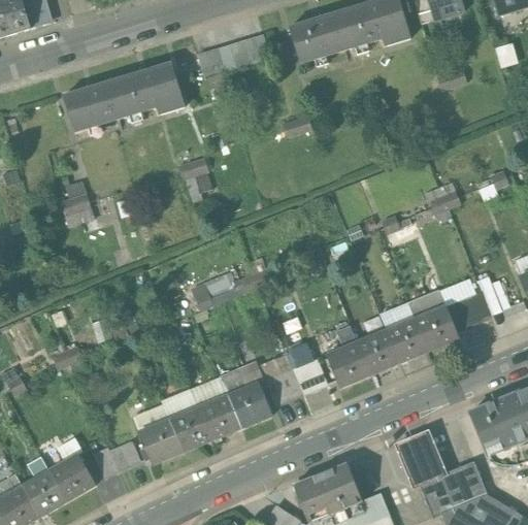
[(0,0),(0,3),(9,34),(30,28),(22,0),(0,0)]
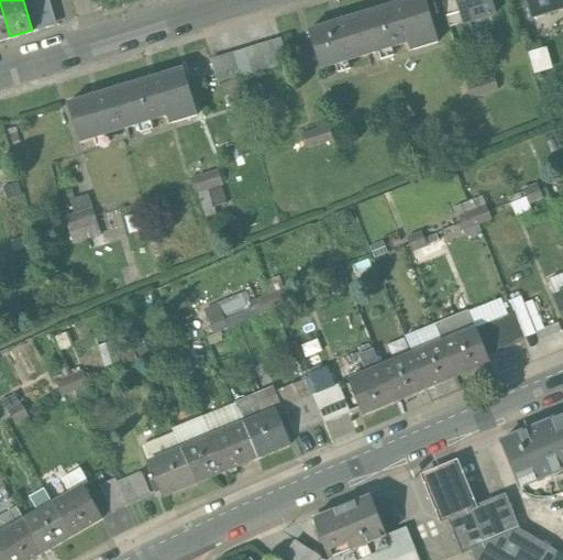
[(399,0),(308,28),(320,67),(408,40),(410,48),(438,41),(435,32),(426,0),(399,0)]
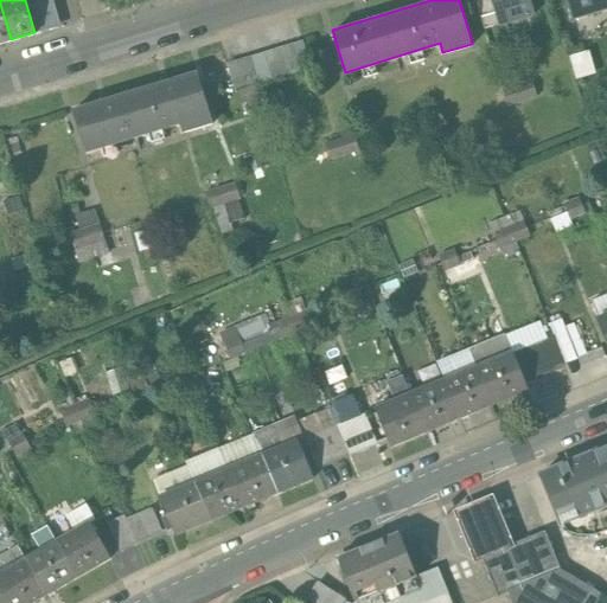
[(498,23),(491,0),(475,0),(484,27),(498,23)]
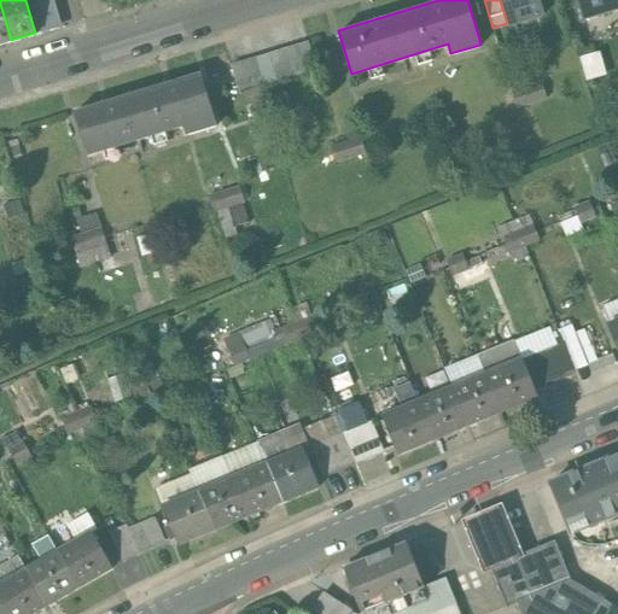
[(500,0),(507,23),(544,12),(540,0),(500,0)]
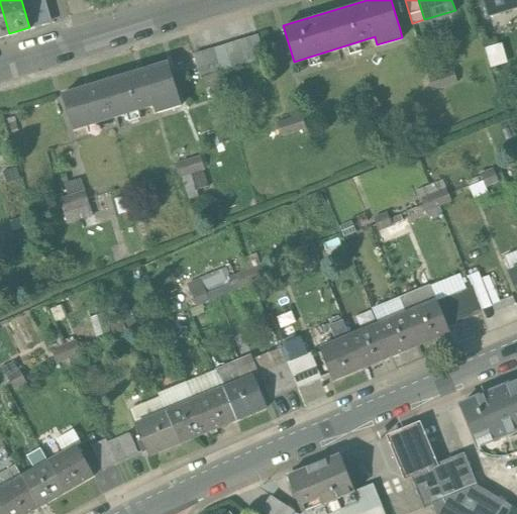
[(484,0),(488,14),(516,4),(516,0),(484,0)]
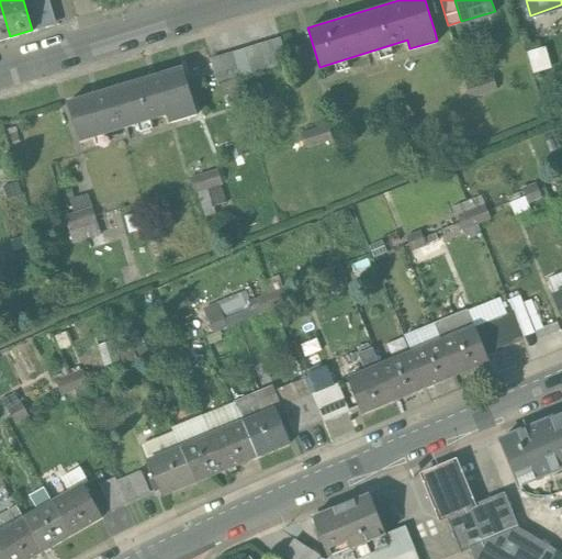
[(0,38),(10,36),(0,3),(0,38)]
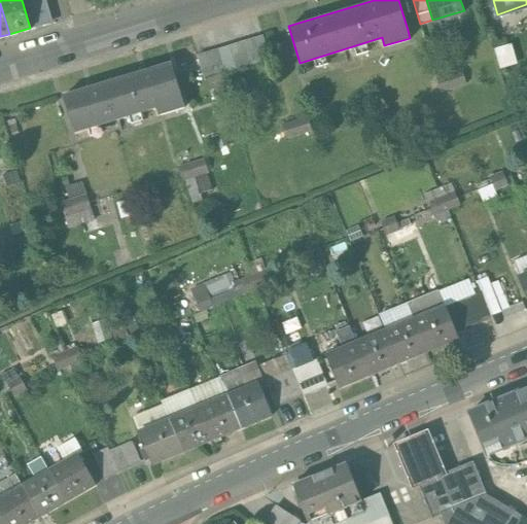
[(233,40),(240,65),(273,55),(266,31),(233,40)]
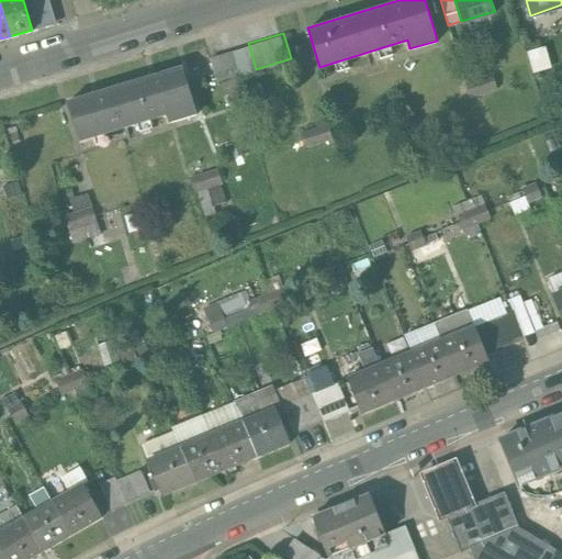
[(182,66),(67,101),(79,140),(167,113),(169,122),(197,113),(194,104),(182,66)]
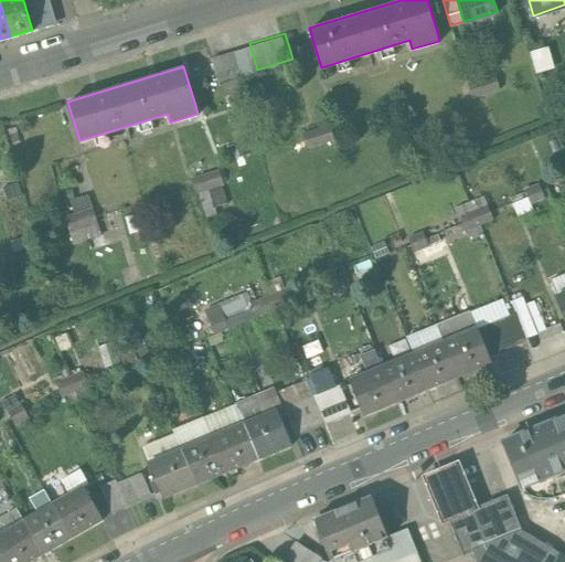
[(496,73),(468,82),(472,96),(500,88),(496,73)]
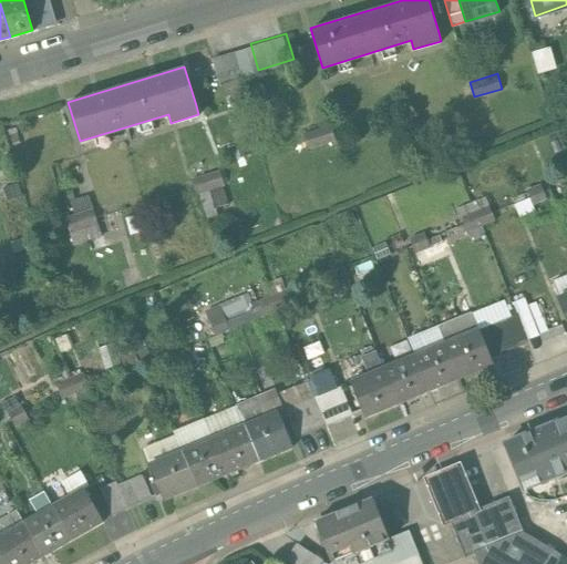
[(331,124),(303,132),(308,146),(336,139),(331,124)]
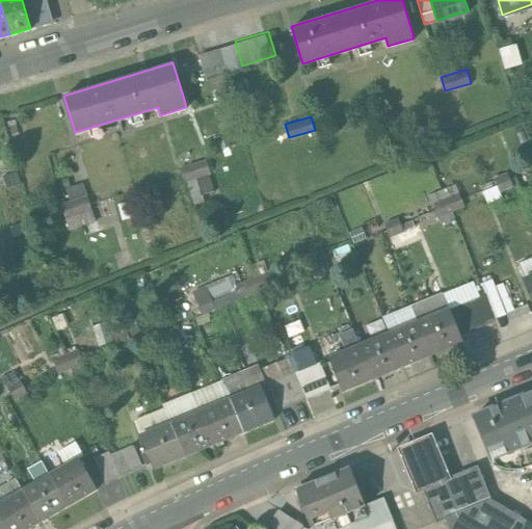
[(206,158),(180,166),(184,180),(210,172),(206,158)]
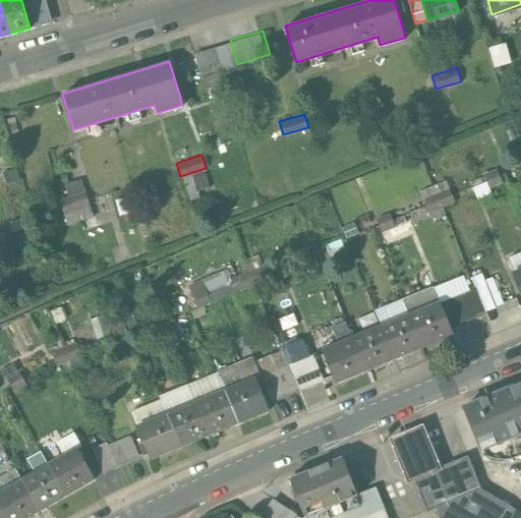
[(497,168),(483,174),(486,180),(500,175),(497,168)]
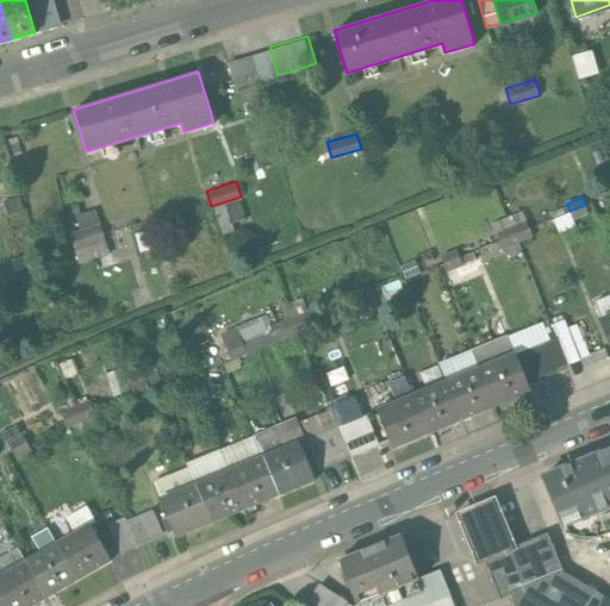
[(585,205),(570,211),(573,218),(587,212),(585,205)]
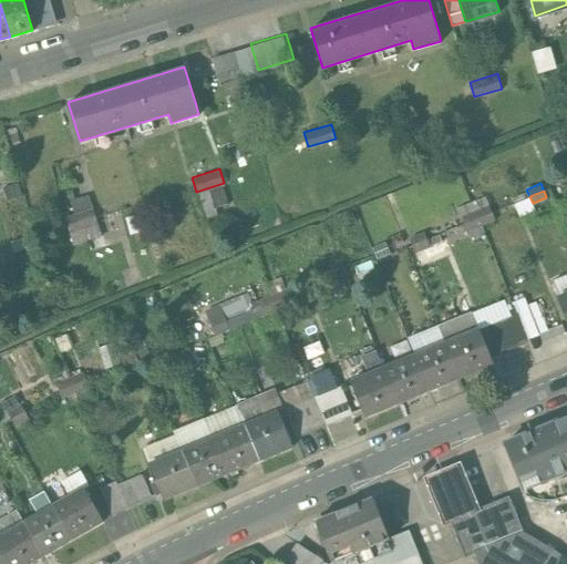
[(490,205),(475,211),(478,217),(492,212),(490,205)]
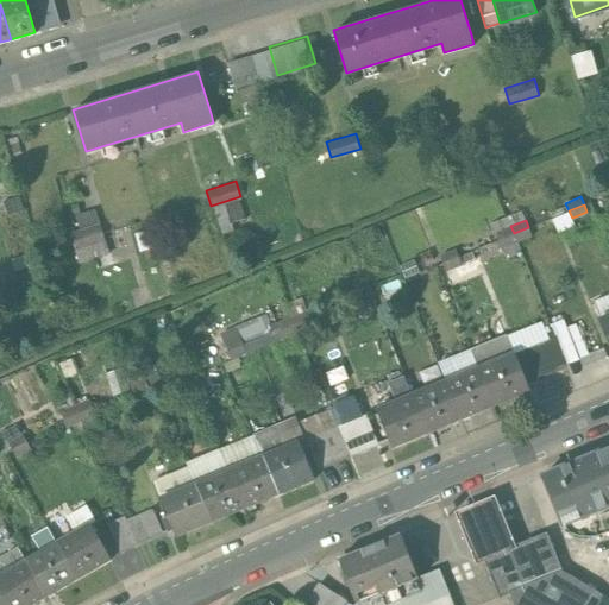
[(100,224),(70,233),(75,249),(105,239),(100,224)]
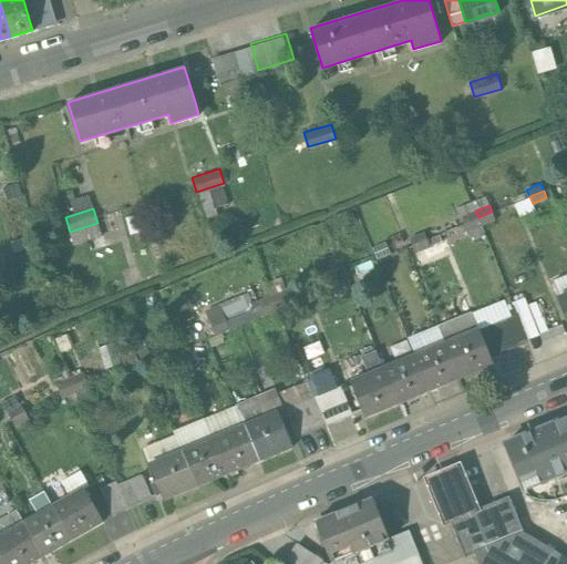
[(475,211),(462,216),(465,223),(478,217),(475,211)]
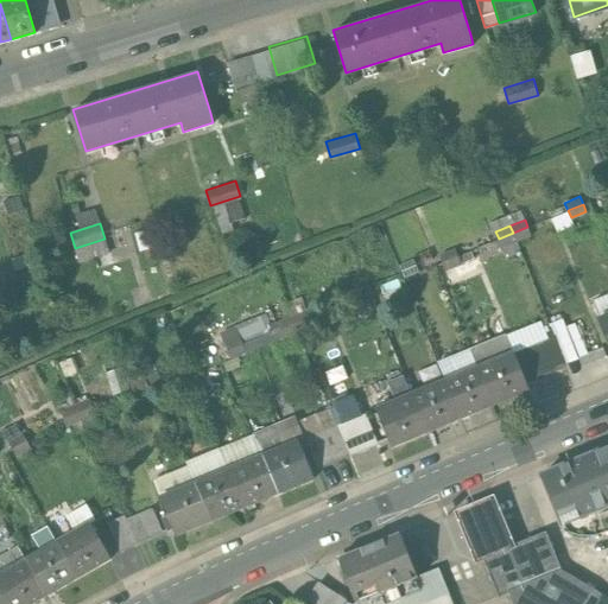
[(527,227),(513,233),(517,240),(531,234),(527,227)]
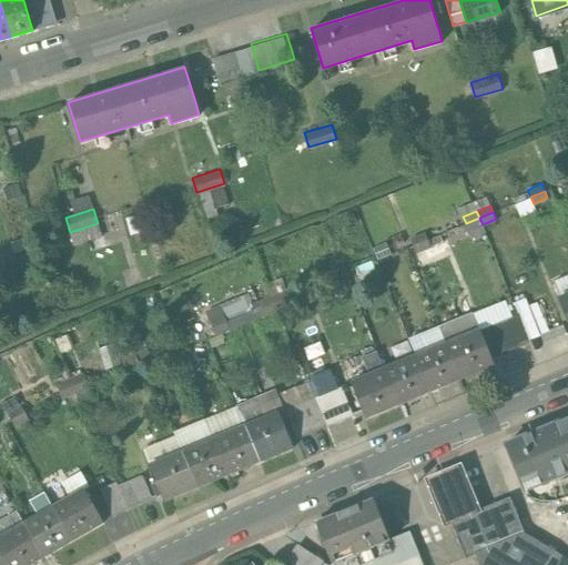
[(479,218),(466,223),(468,230),(483,224),(479,218)]
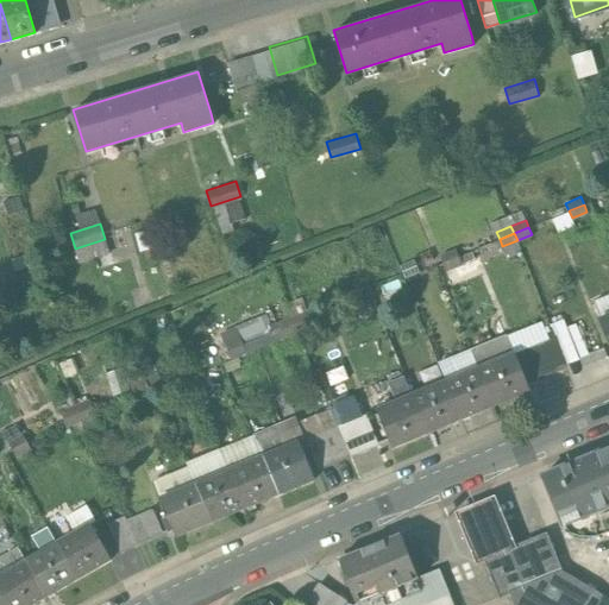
[(456,249),(440,254),(444,262),(459,256),(456,249)]
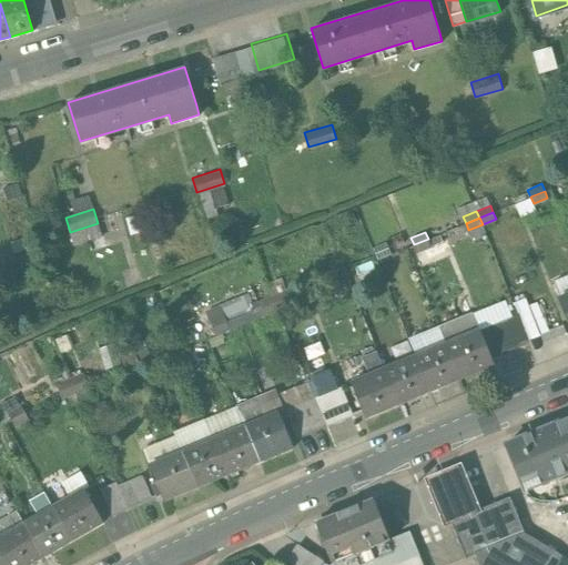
[(428,239),(414,244),(417,252),(430,246),(428,239)]
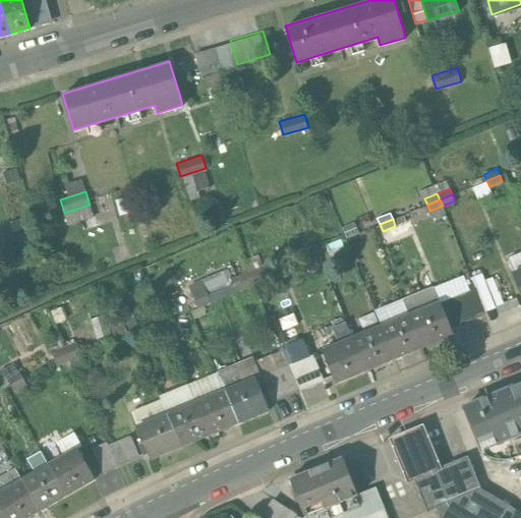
[(308,246),(295,251),(298,257),(310,252),(308,246)]
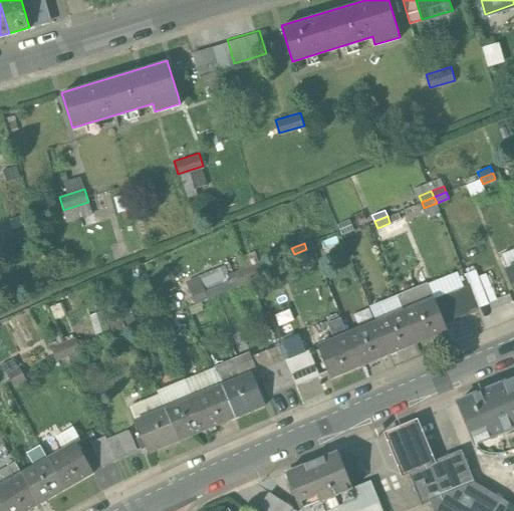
[(306,249),(294,254),(296,261),(309,256),(306,249)]
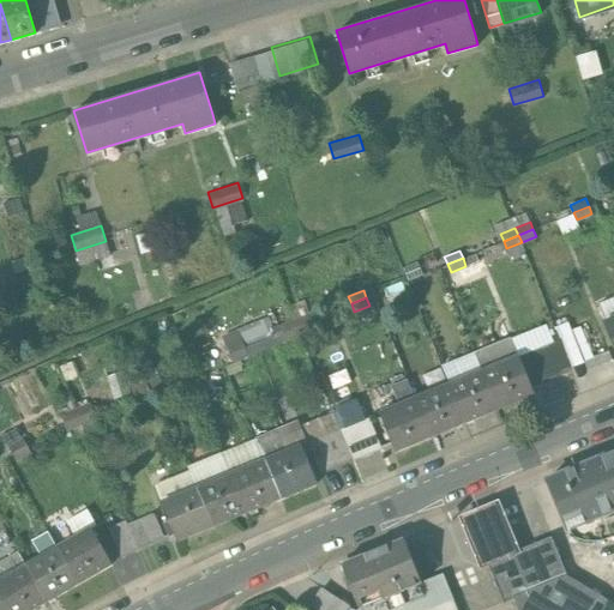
[(309,312),(295,318),(298,326),(313,320),(309,312)]
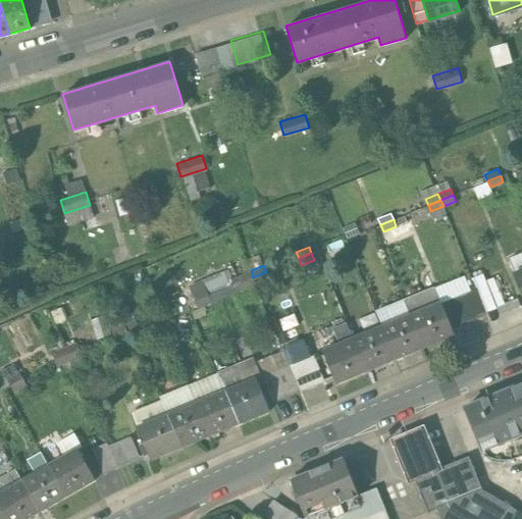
[(251,270),(239,275),(241,282),(253,277),(251,270)]
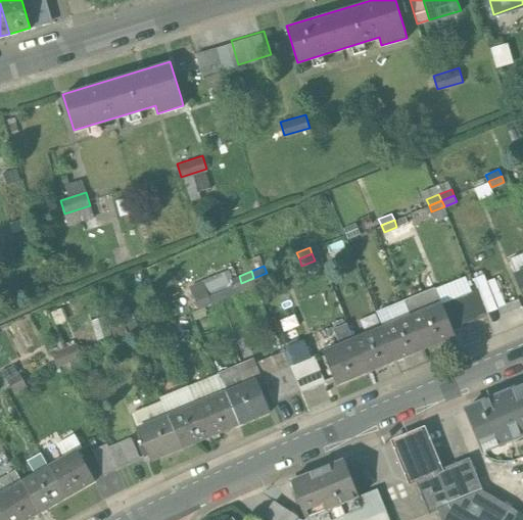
[(267,273),(253,278),(256,284),(269,279),(267,273)]
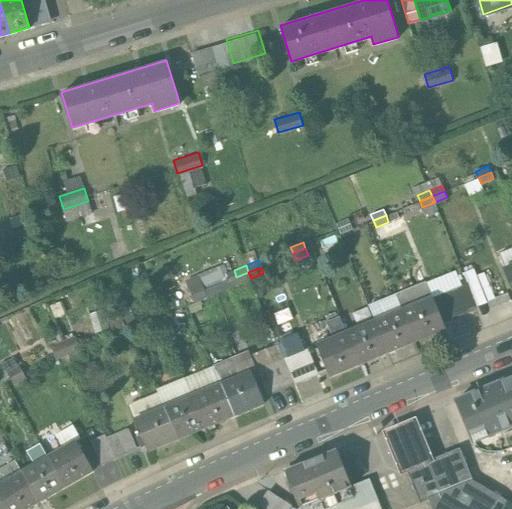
[(248,272),(236,277),(239,283),(251,278),(248,272)]
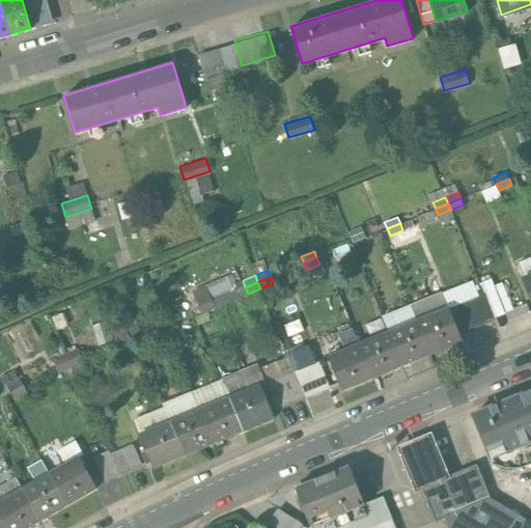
[(483,294),(457,304),(467,329),(493,318),(483,294)]
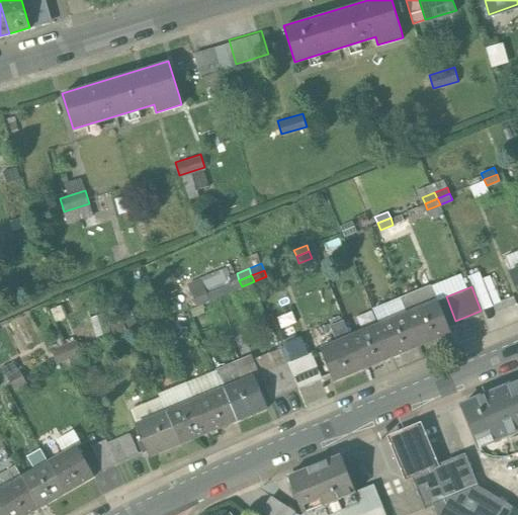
[(204,287),(191,292),(193,298),(206,293),(204,287)]
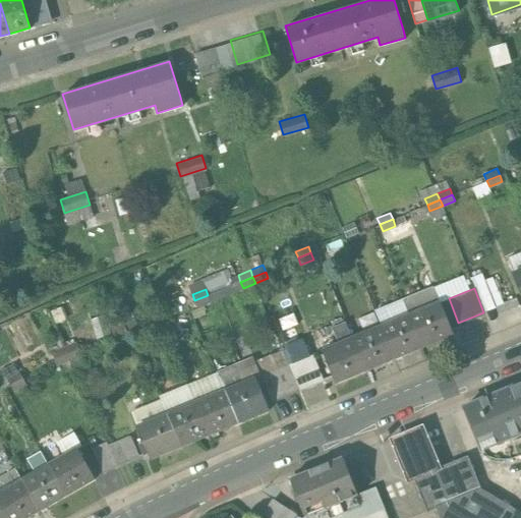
[(208,295),(194,300),(197,307),(211,301),(208,295)]
